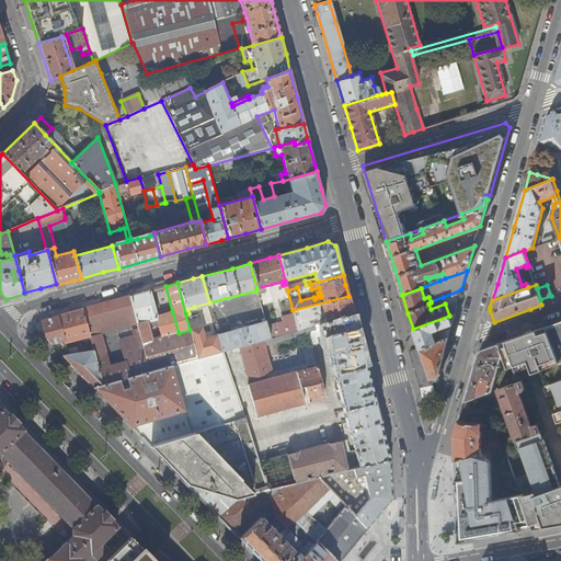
[(149,371),(172,366),(197,358),(194,344),(190,330),(179,333),(161,338),(152,341),(147,320),(155,318),(155,321),(156,320),(158,320),(157,316),(149,290),(129,296),(149,371)]
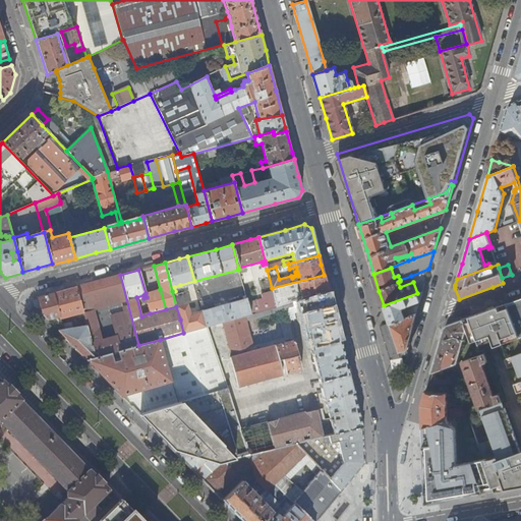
[(85,326),(91,344),(95,358),(111,353),(117,352),(138,345),(120,275),(109,278),(84,285),(75,287),(82,313),(85,326)]
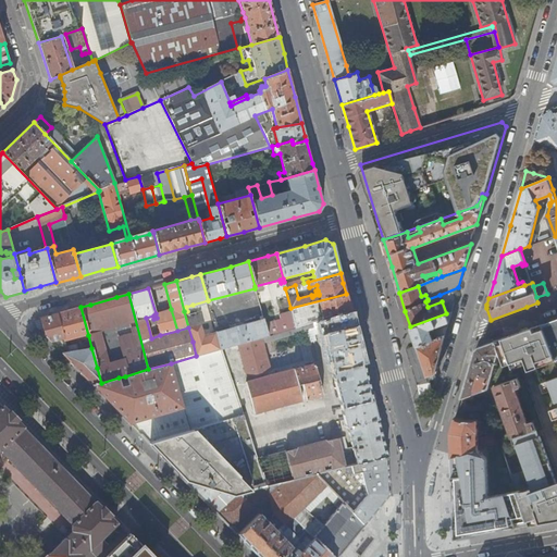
[(292,310),(296,327),(320,321),(336,314),(350,311),(348,301),(346,294),(291,308),(292,310)]
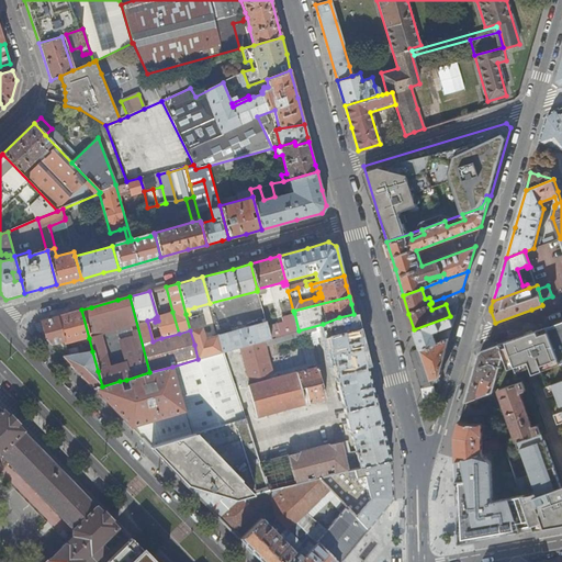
[(431,310),(446,304),(444,298),(431,302),(431,303),(429,304),(431,310)]
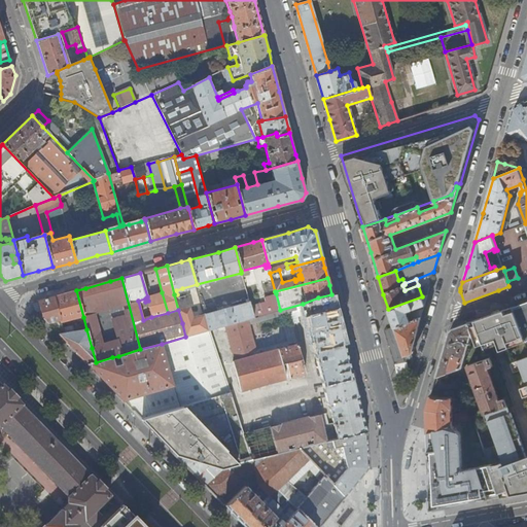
[(178,310),(182,323),(190,320),(182,288),(176,290),(177,294),(174,294),(178,310)]
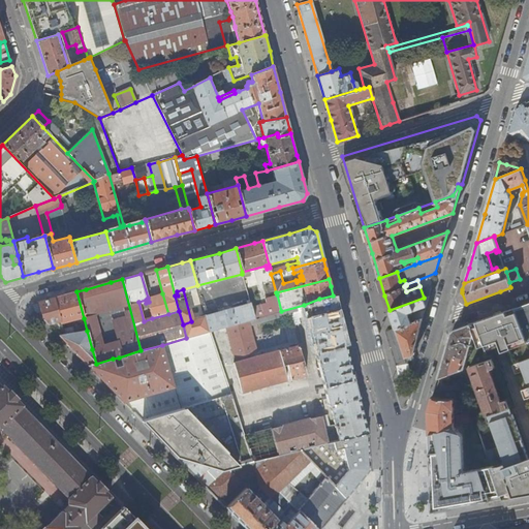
[(84,318),(76,291),(70,293),(54,298),(60,321),(61,324),(84,318)]
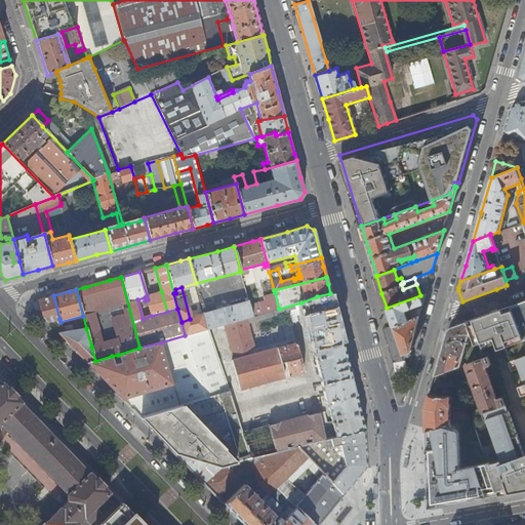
[(161,291),(147,295),(148,299),(146,299),(151,316),(167,312),(161,291)]
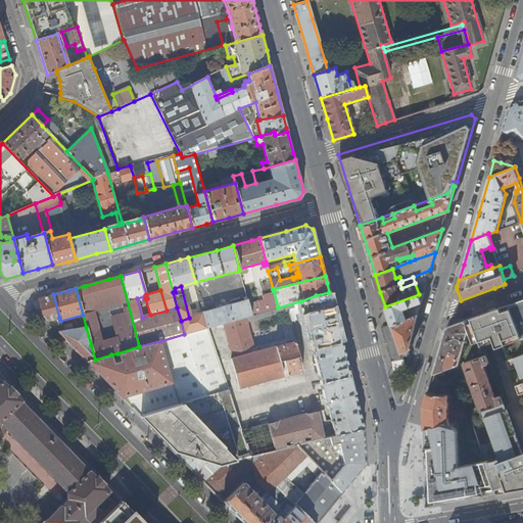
[(248,302),(251,315),(278,307),(274,291),(263,293),(264,299),(248,302)]
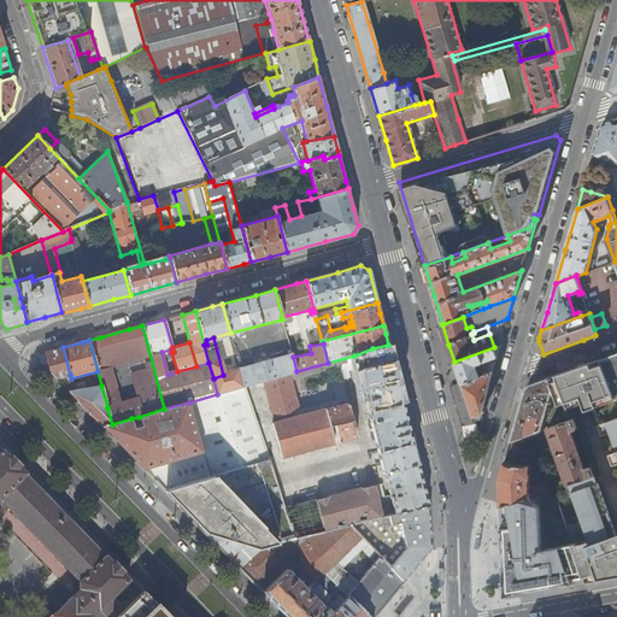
[(297,371),(263,381),(274,417),(299,410),(291,380),(351,363),(352,370),(357,369),(383,472),(385,472),(395,513),(429,505),(407,423),(388,345),(372,348),(354,356),(328,363),(297,371)]
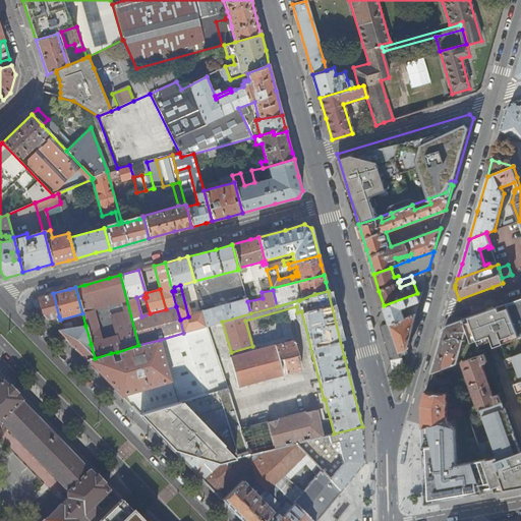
[(387,314),(390,324),(416,313),(418,305),(417,304),(402,309),(402,307),(420,300),(422,291),(417,293),(384,305),(387,314)]
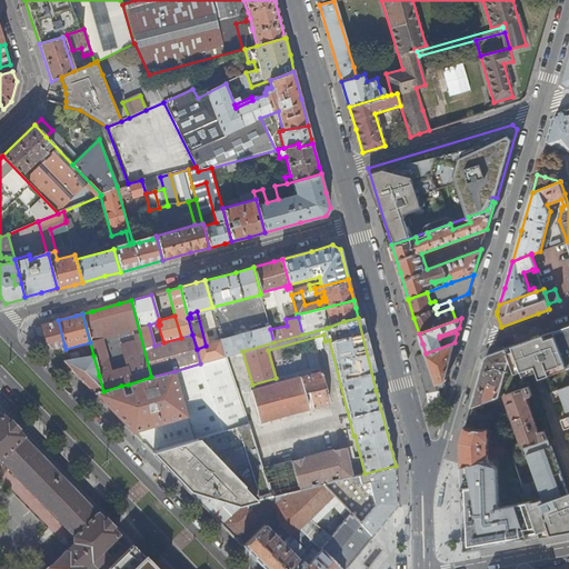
[(65,346),(58,320),(53,322),(35,327),(37,335),(52,350),(65,346)]
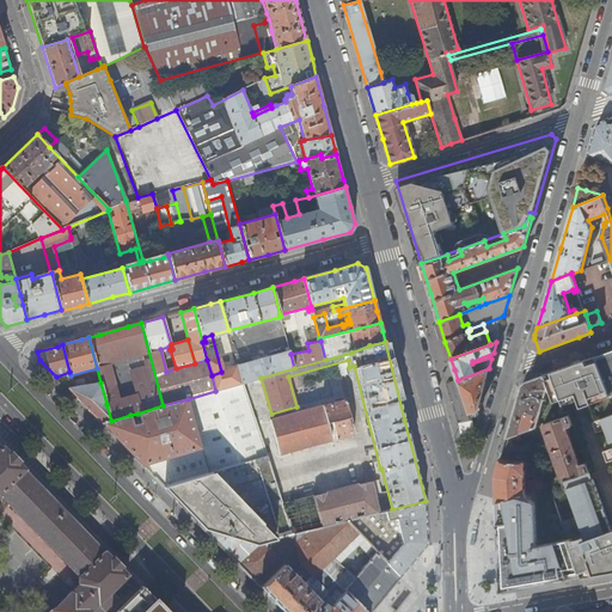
[(610,395),(610,396),(611,395),(611,349),(595,356),(610,395)]
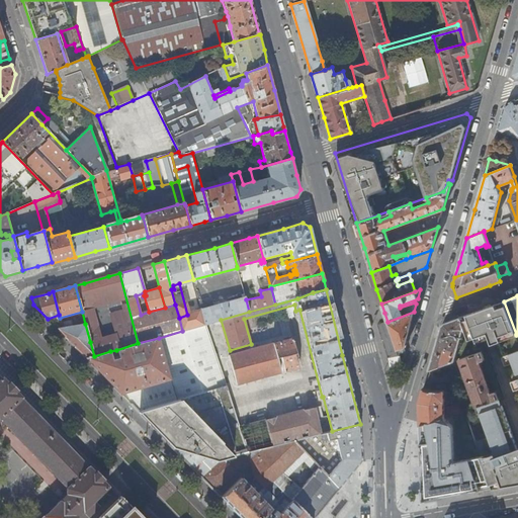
[(201,311),(205,324),(221,320),(249,312),(246,299),(245,296),(201,309),(201,311)]
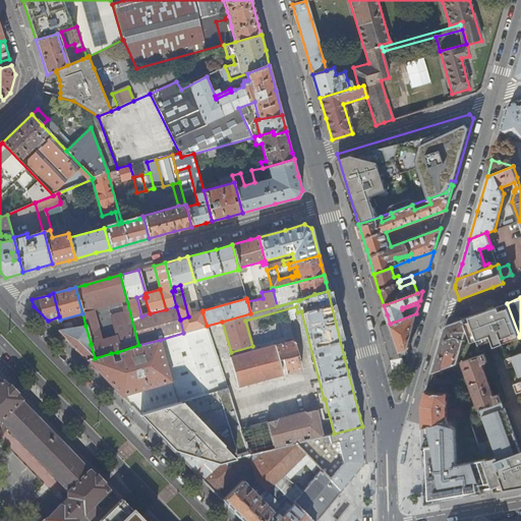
[(507,303),(463,319),(467,330),(473,346),(473,345),(475,351),(519,336),(507,303)]
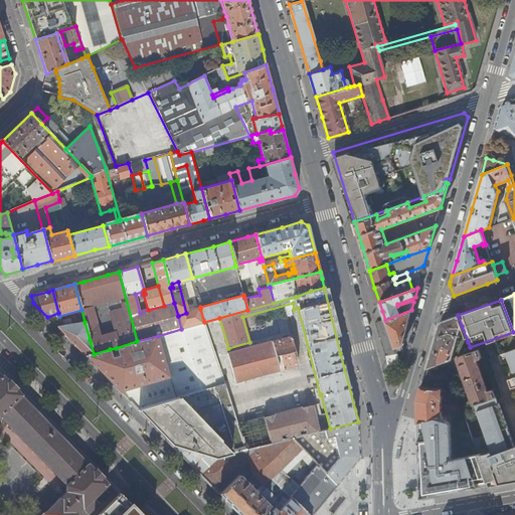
[(178,316),(181,329),(204,322),(200,309),(186,313),(178,316)]
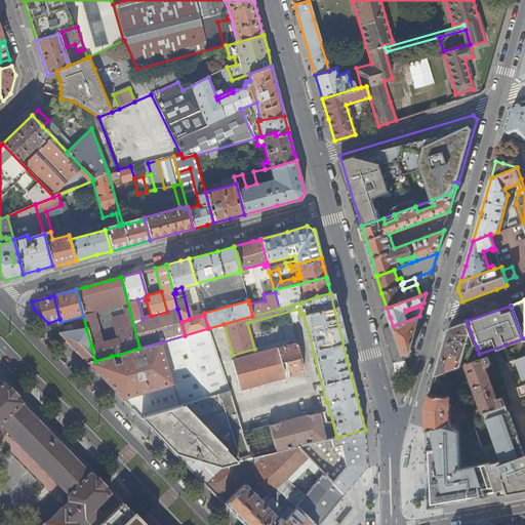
[(419,316),(393,326),(393,327),(397,339),(402,354),(410,352),(419,316)]
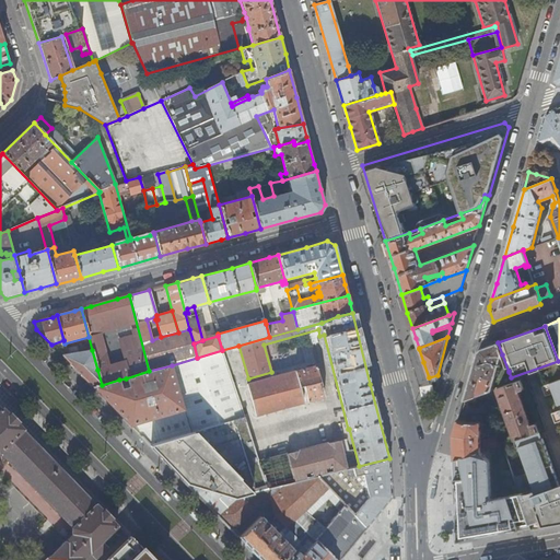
[(502,354),(498,342),(490,345),(480,349),(477,352),(468,383),(463,401),(491,392),(502,354)]
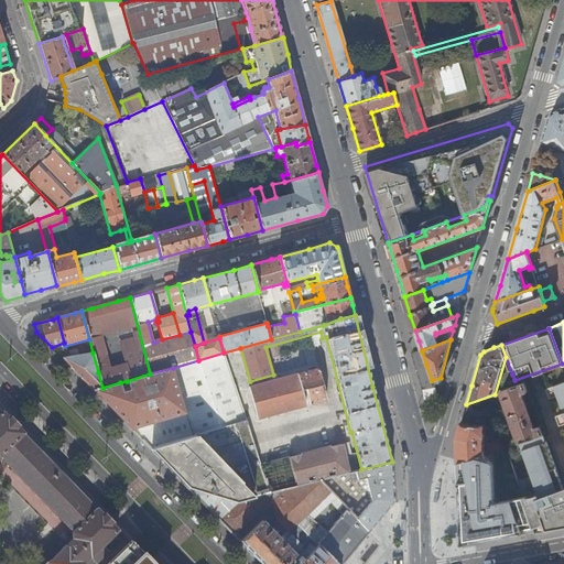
[(75,371),(94,391),(102,388),(98,372),(93,353),(79,356),(77,349),(66,351),(68,358),(63,359),(75,371)]
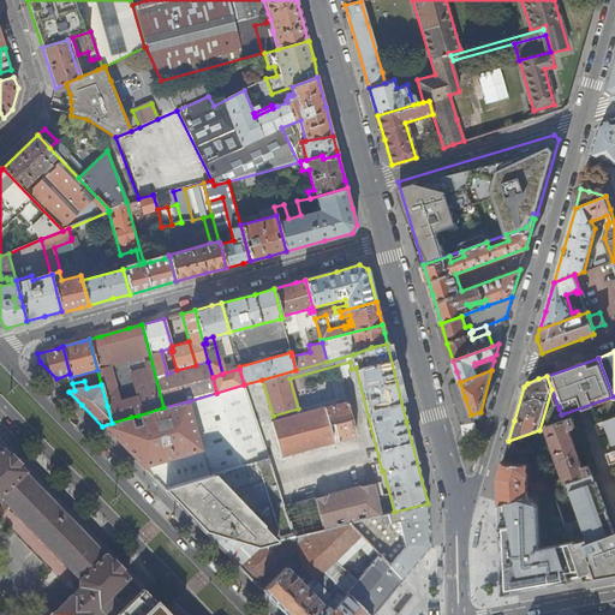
[(460,383),(454,384),(460,402),(465,417),(471,415),(465,398),(460,383)]
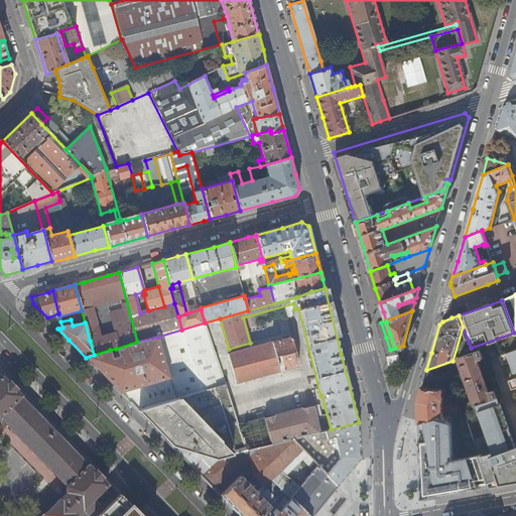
[(181,330),(158,337),(170,380),(121,394),(128,400),(138,411),(175,400),(225,385),(205,323),(181,330)]
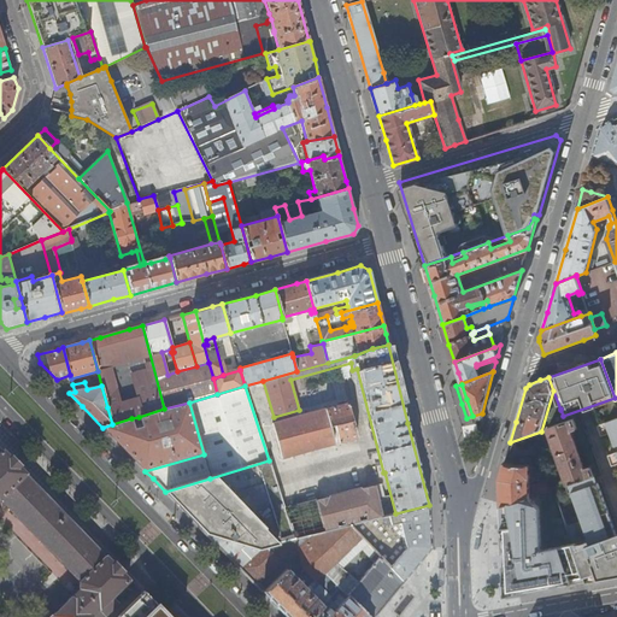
[(112,424),(103,428),(124,450),(145,471),(204,454),(189,403),(164,409),(139,417),(140,422),(133,424),(131,418),(112,424)]
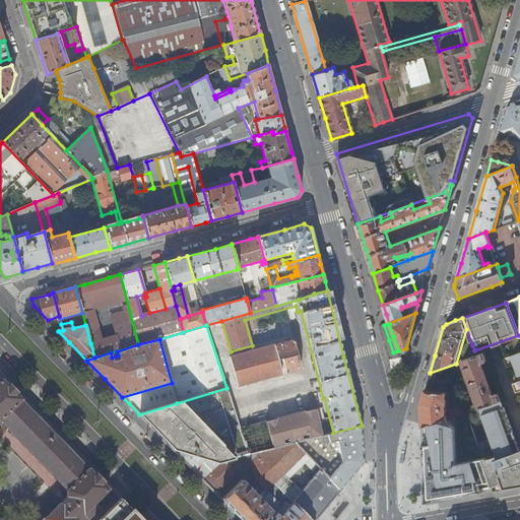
[(285,341),(281,342),(230,356),(238,386),(283,373),(279,359),(282,359),(285,373),(302,368),(294,339),(285,341)]
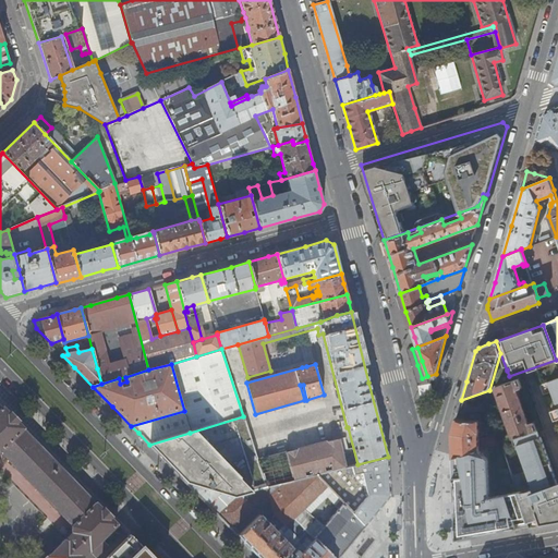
[(497,387),(510,383),(506,372),(497,375),(493,389),(497,387)]
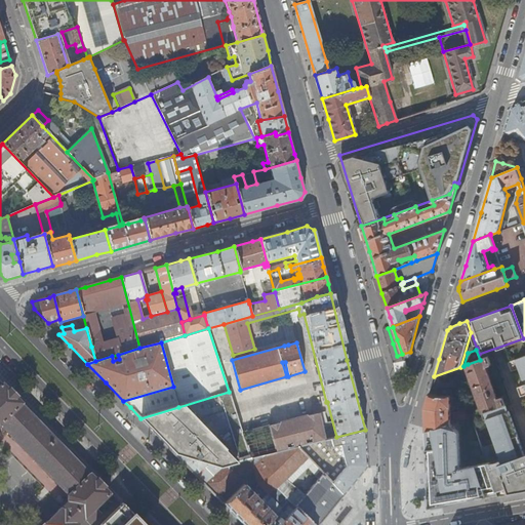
[(524,354),(508,361),(511,370),(518,367),(524,385),(517,388),(520,396),(524,394),(524,354)]
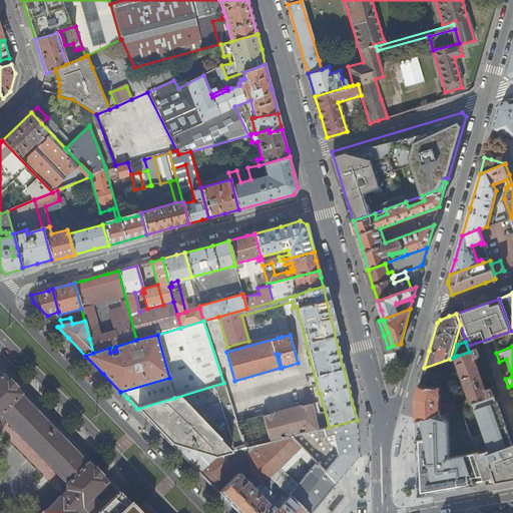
[(472,402),(494,395),(491,387),(486,389),(476,358),(481,356),(478,349),(469,352),(457,356),(472,402)]
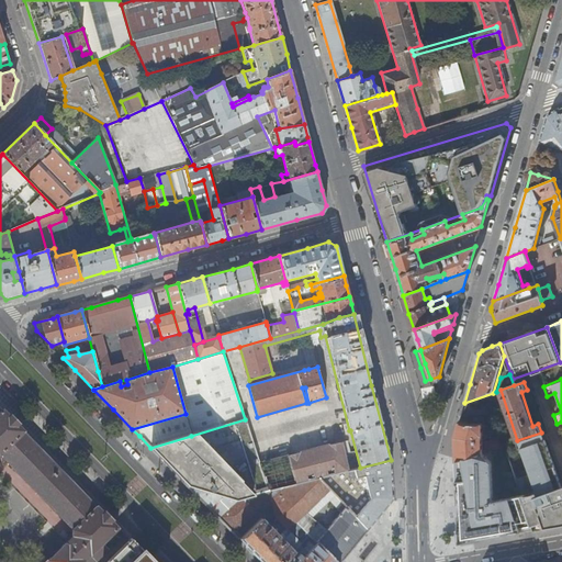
[(0,454),(8,462),(7,463),(9,464),(17,472),(18,474),(18,473),(26,482),(25,482),(27,483),(45,501),(44,501),(46,503),(54,510),(55,512),(63,520),(64,521),(64,520),(72,529),(71,536),(72,536),(51,558),(48,557),(47,558),(48,559),(45,561),(96,561),(90,557),(101,546),(117,530),(115,529),(116,528),(111,521),(111,520),(103,512),(103,513),(97,506),(96,507),(87,498),(88,498),(87,497),(78,490),(78,489),(77,487),(69,480),(69,479),(68,479),(59,470),(60,470),(59,469),(58,469),(51,461),(51,460),(49,459),(41,451),(42,450),(41,449),(40,450),(32,441),(31,439),(31,440),(26,436),(23,433),(23,431),(17,424),(18,424),(10,415),(9,416),(2,409),(2,411),(0,407),(0,454)]
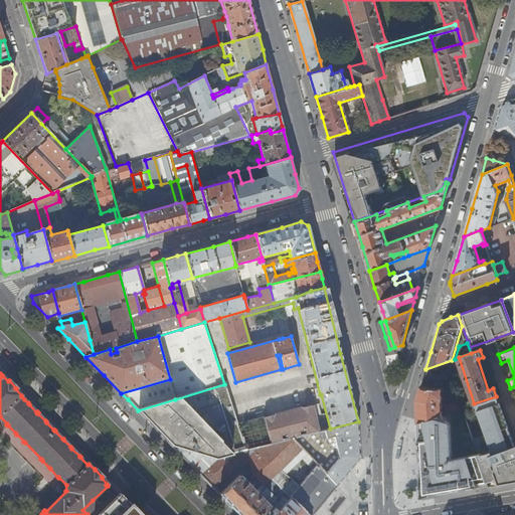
[(175,399),(138,410),(151,423),(171,445),(215,458),(246,450),(237,423),(224,384),(175,399)]
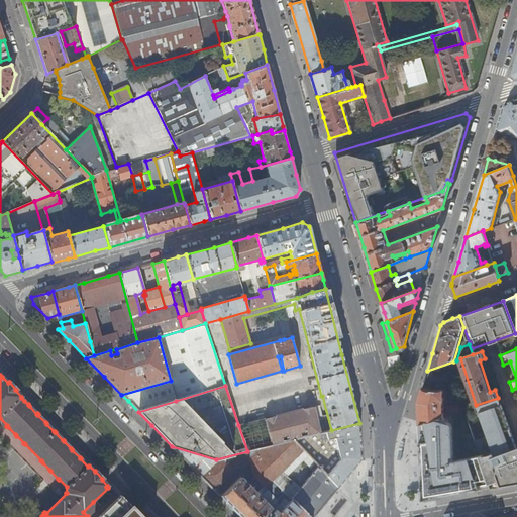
[(431,390),(422,388),(419,400),(419,423),(443,415),(443,401),(455,397),(453,389),(443,389),(431,390)]
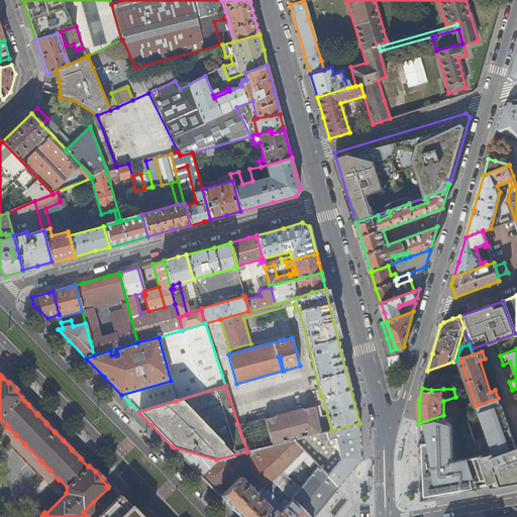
[(516,447),(515,448),(498,398),(476,405),(463,409),(480,455),(490,487),(516,482),(516,447)]
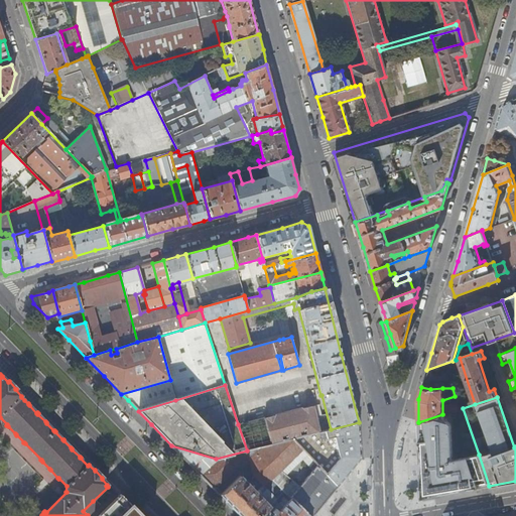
[(457,402),(446,404),(448,410),(458,408),(457,402)]
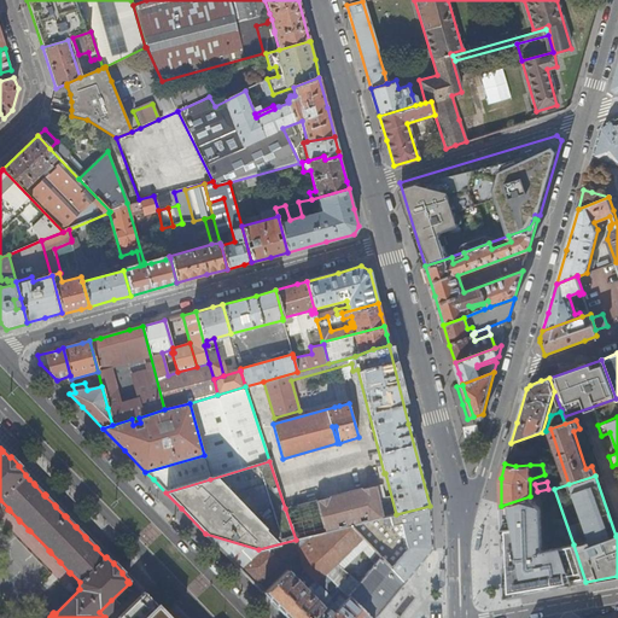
[(382,484),(373,487),(375,497),(384,495),(382,484)]
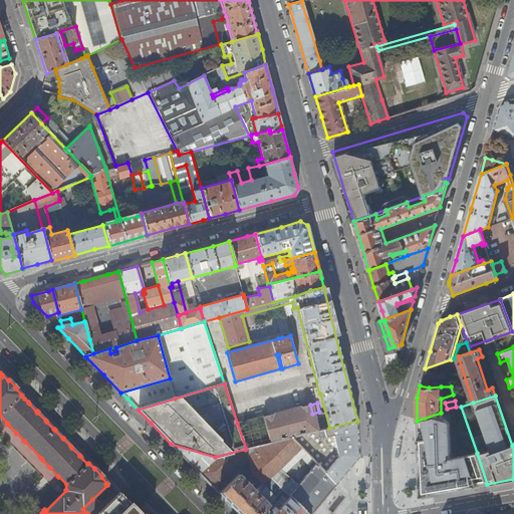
[(264,416),(237,423),(246,449),(292,437),(317,431),(312,414),(310,405),(264,417),(264,416)]
